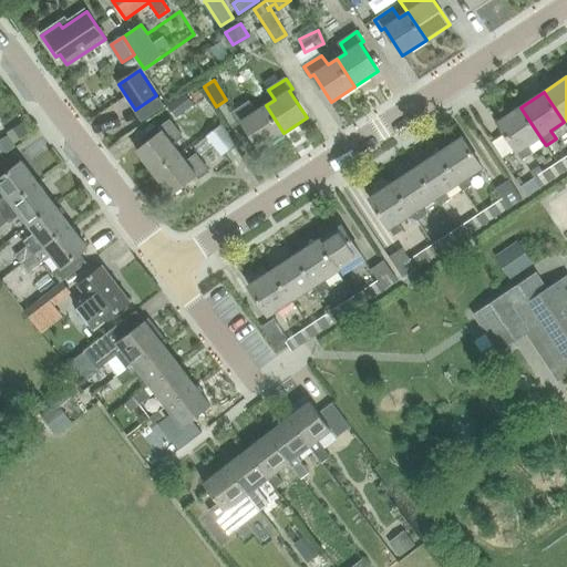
[(174,119),(193,105),(185,94),(166,107),(174,119)]
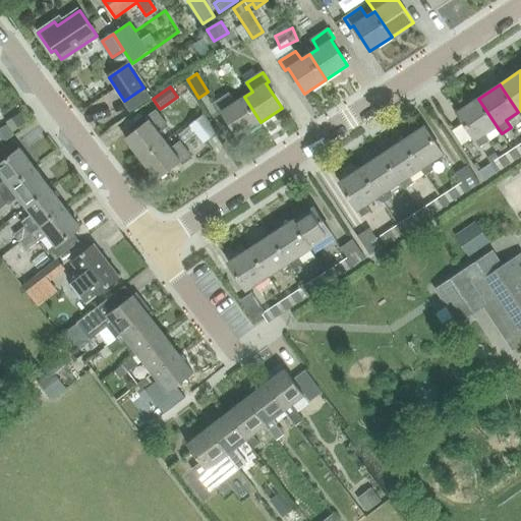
[(261,122),(244,97),(235,103),(230,94),(214,104),(220,113),(223,112),(239,136),(261,122)]
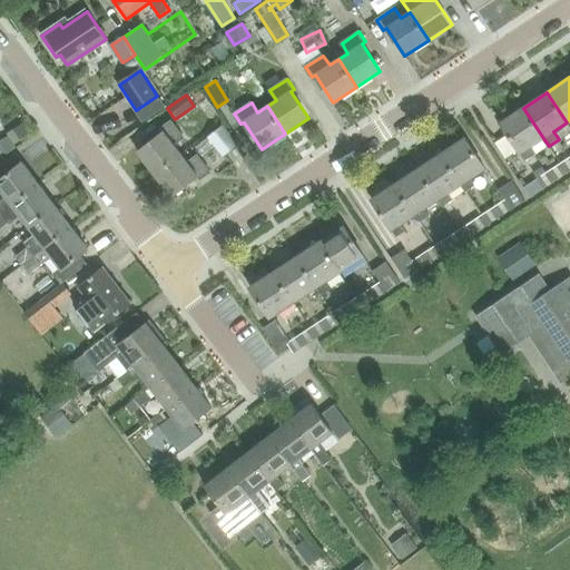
[(543,138),(523,108),(501,123),(526,160),(534,155),(530,147),(543,138)]
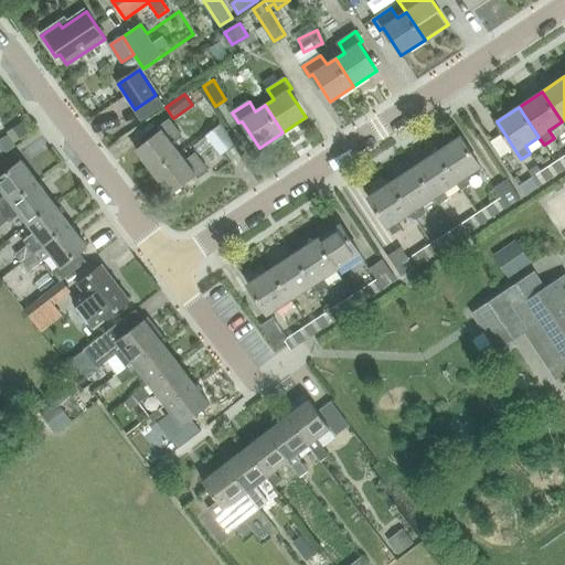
[(155,172),(180,152),(173,144),(182,137),(170,120),(160,127),(163,130),(137,150),(155,172)]
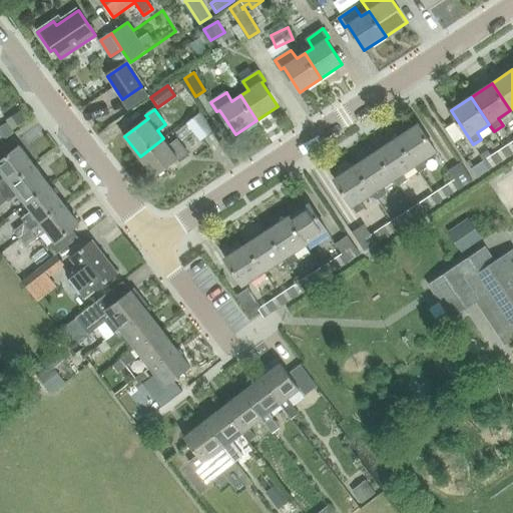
[(213,130),(200,114),(188,123),(200,140),(213,130)]
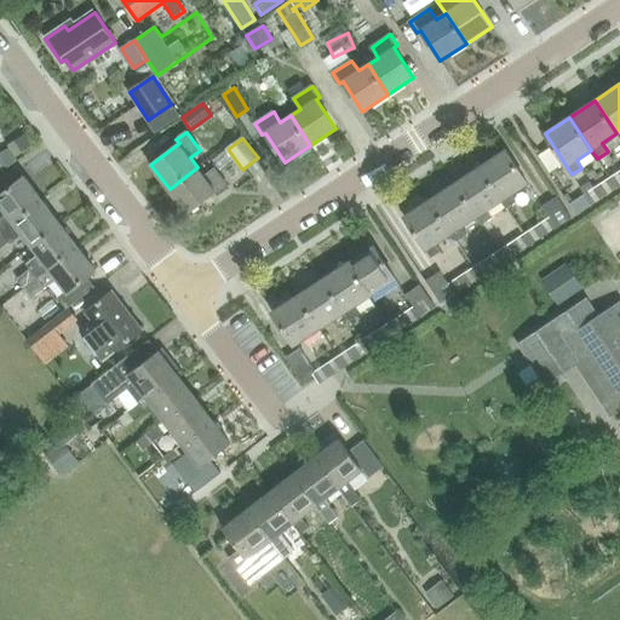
[(10,149),(0,155),(0,170),(1,171),(17,160),(10,149)]
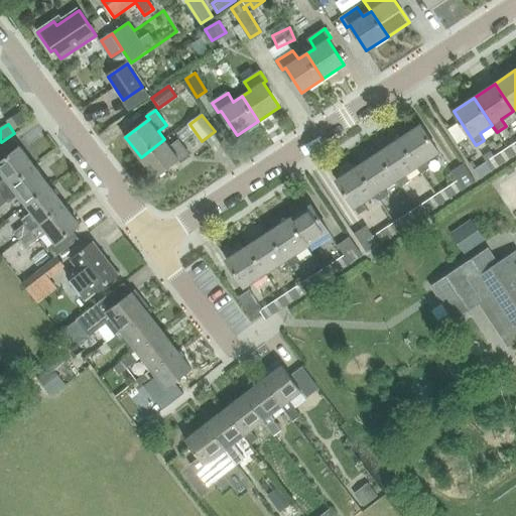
[(421,125),(399,139),(418,167),(419,166),(423,172),(430,168),(426,161),(439,152),(421,125)]
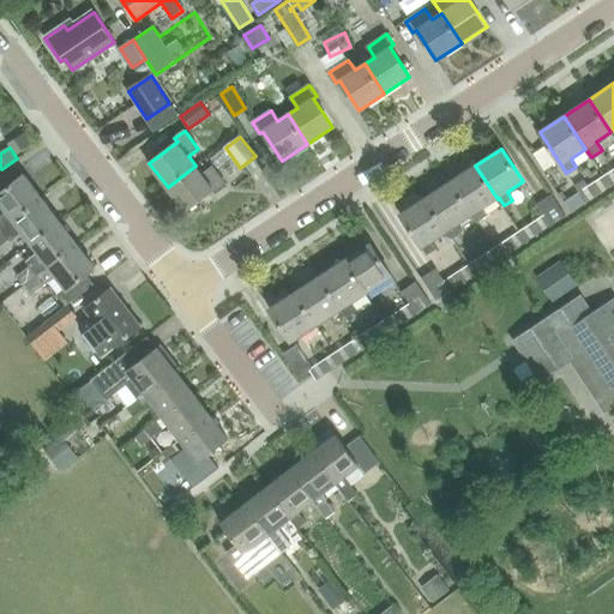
[(217,193),(227,185),(214,167),(203,175),(196,166),(168,187),(186,211),(214,190),(217,193)]
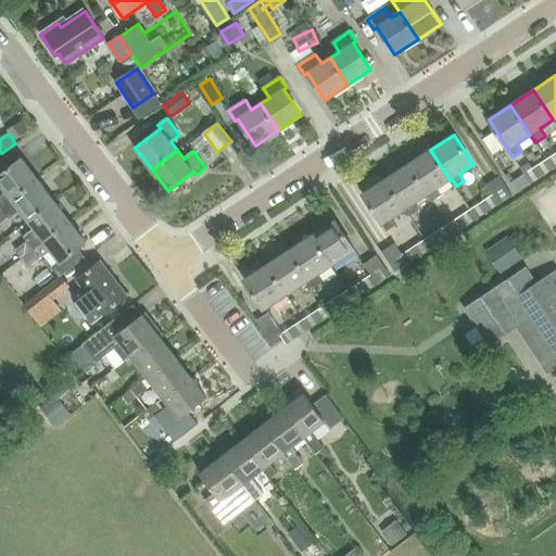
[(451,180),(430,150),(407,165),(428,196),(429,194),(433,201),(442,196),(438,189),(451,180)]
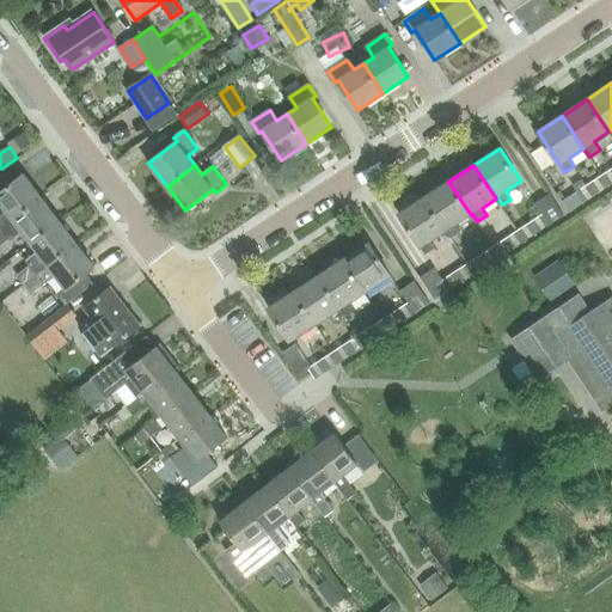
[(609,185),(611,183),(611,166),(601,173),(609,185)]
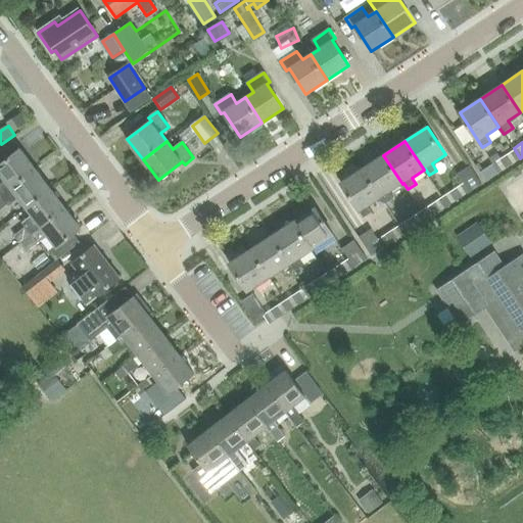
[(520,158),(514,148),(491,163),(486,155),(474,162),(486,181),(520,158)]
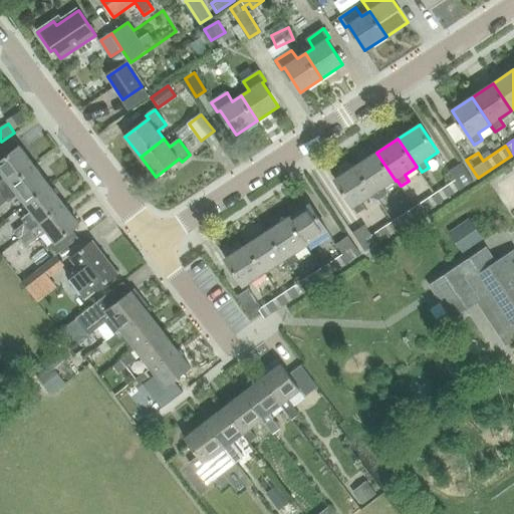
[(12,185),(36,166),(21,147),(0,162),(0,170),(6,177),(12,185)]
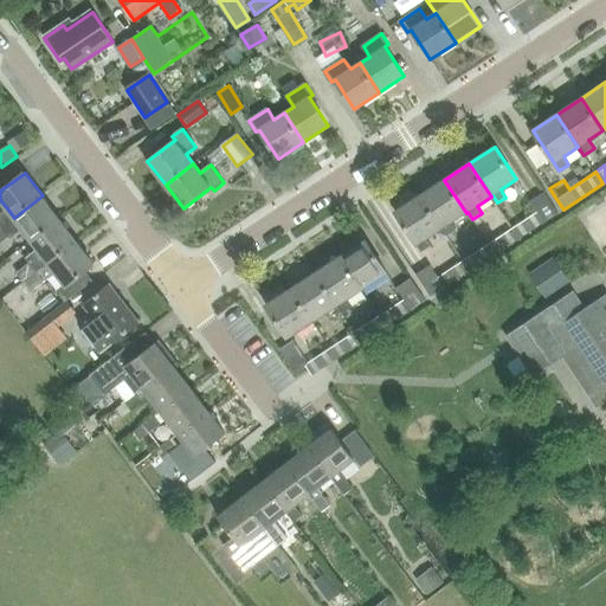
[(466,213),(444,180),(420,197),(442,229),(443,227),(447,236),(457,230),(452,221),(466,213)]
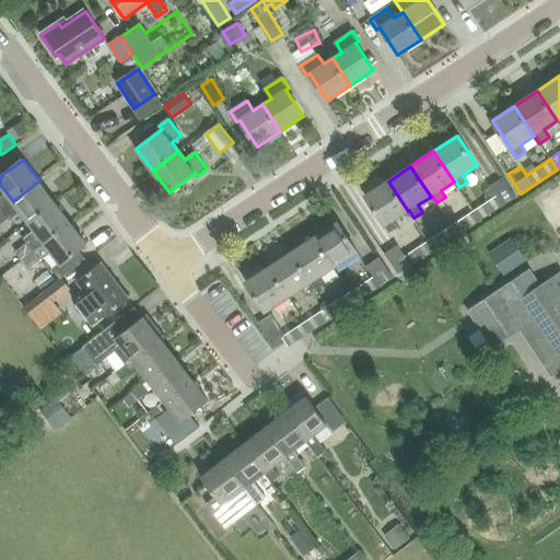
[(494,196),(473,210),(479,220),(513,198),(501,178),(489,186),(494,196)]
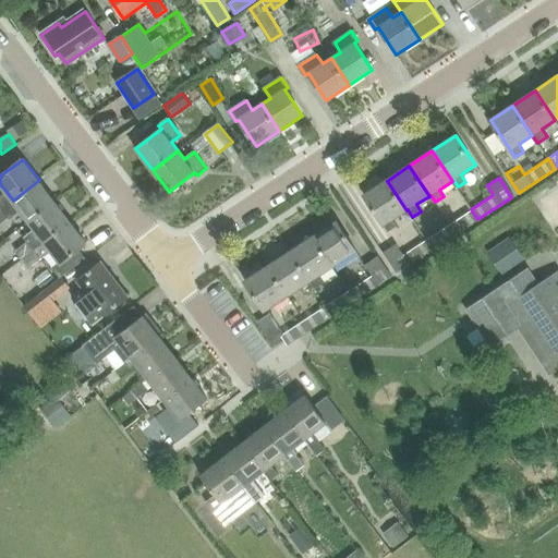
[(28,221),(55,201),(39,180),(13,201),(20,209),(28,221)]
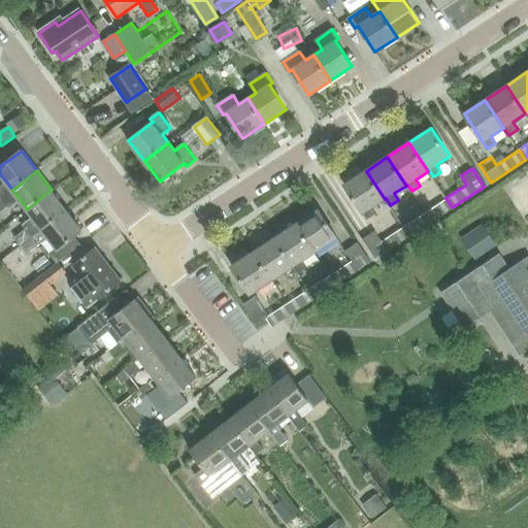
[(366,171),(344,185),(368,220),(376,215),(371,207),(385,199),(366,171)]
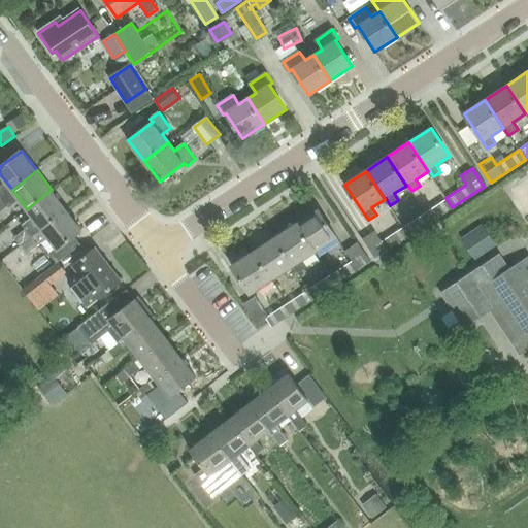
[(0,198),(12,190),(6,182),(0,186),(0,198)]
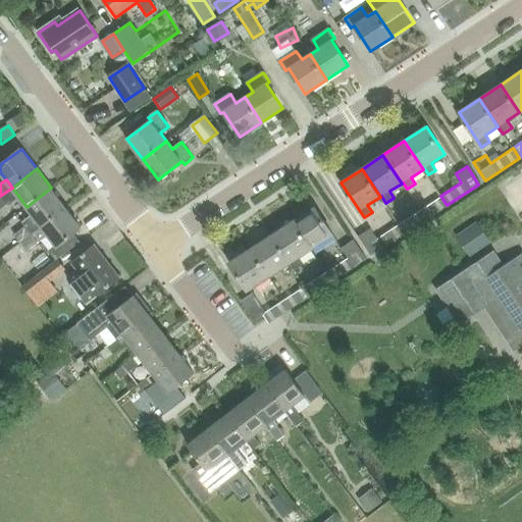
[(0,209),(18,196),(12,188),(0,196),(0,209)]
